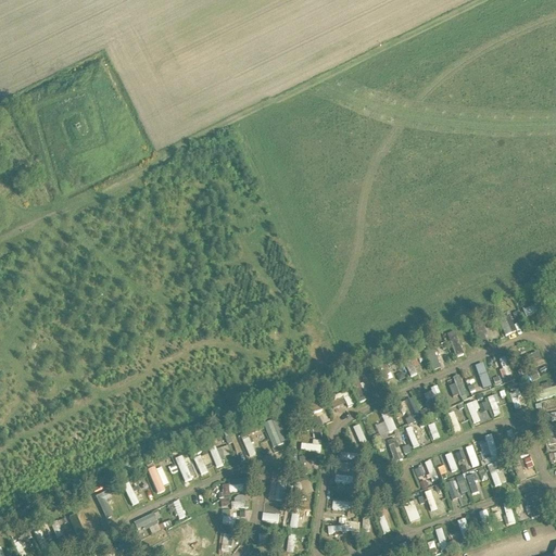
[(507,316),(498,319),(504,337),(514,333),(507,316)]
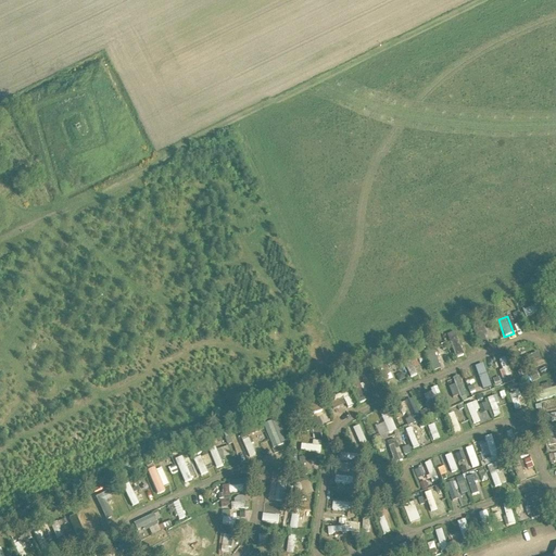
[(434,353),(429,356),(433,370),(440,368),(434,353)]
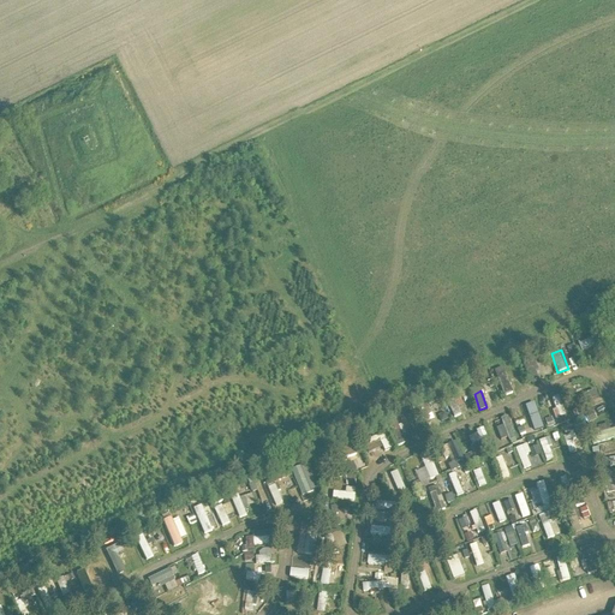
[(457,416),(461,413),(459,406),(464,404),(460,396),(449,401),(457,416)]
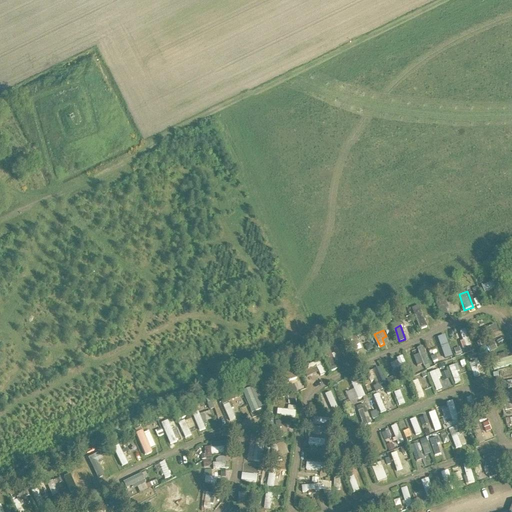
[(438,337),(445,359),(454,355),(446,334),(438,337)]
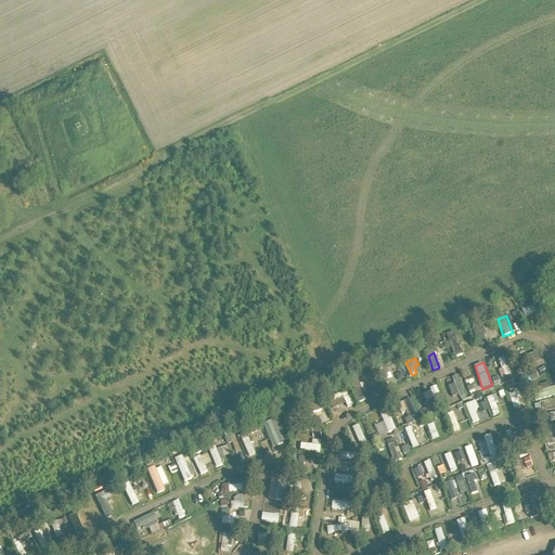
[(460,375),(453,377),(455,384),(449,386),(454,400),(467,395),(460,375)]
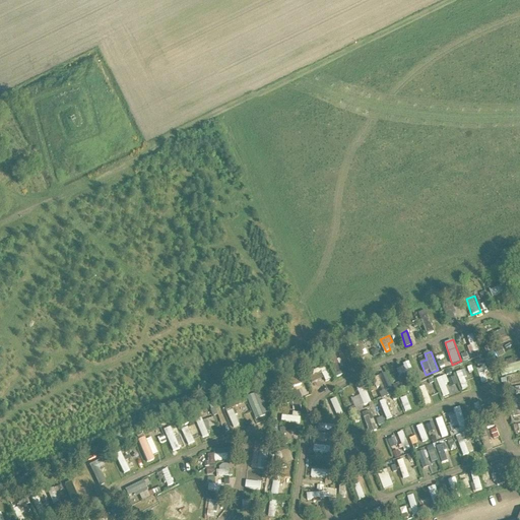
[(337,377),(343,375),(336,354),(330,356),(337,377)]
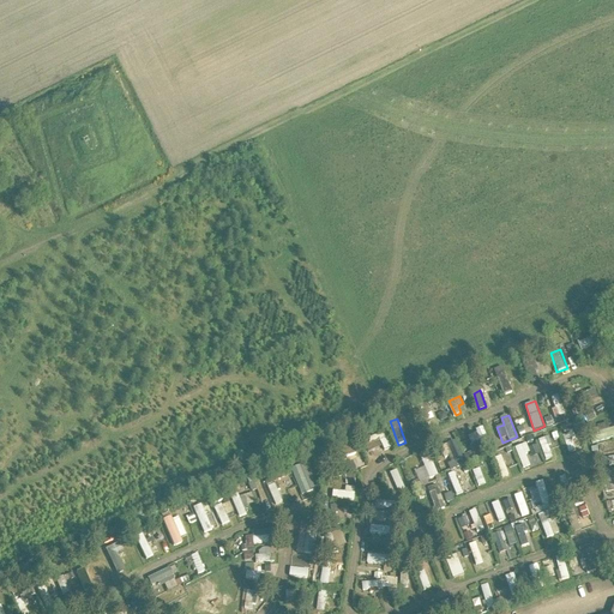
[(485,426),(477,429),(486,450),(494,447),(485,426)]
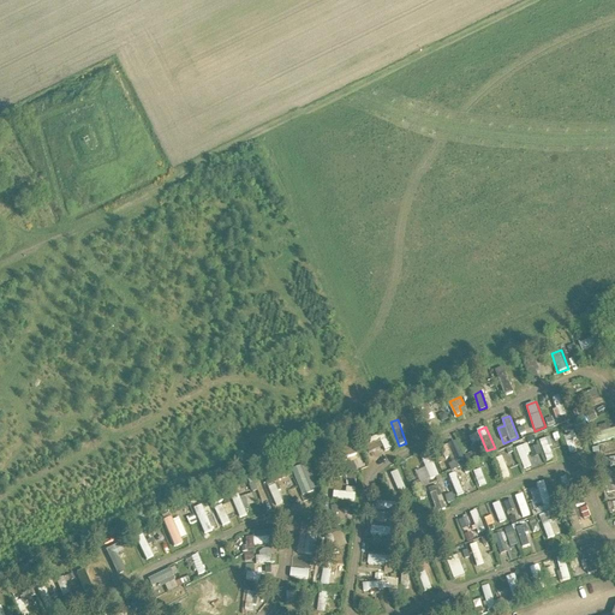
[(368,441),(371,448),(389,440),(386,433),(368,441)]
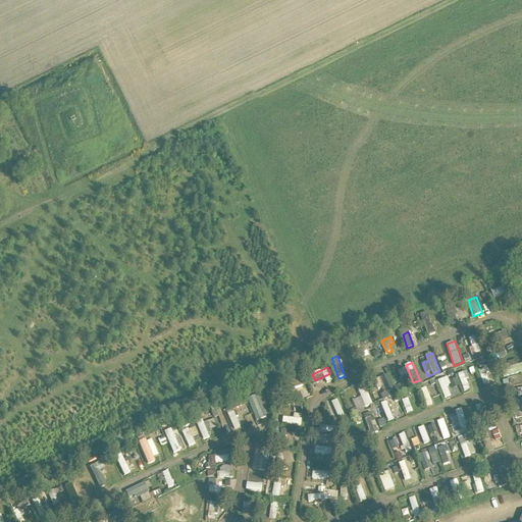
[(468,371),(460,373),(464,392),(472,389),(468,371)]
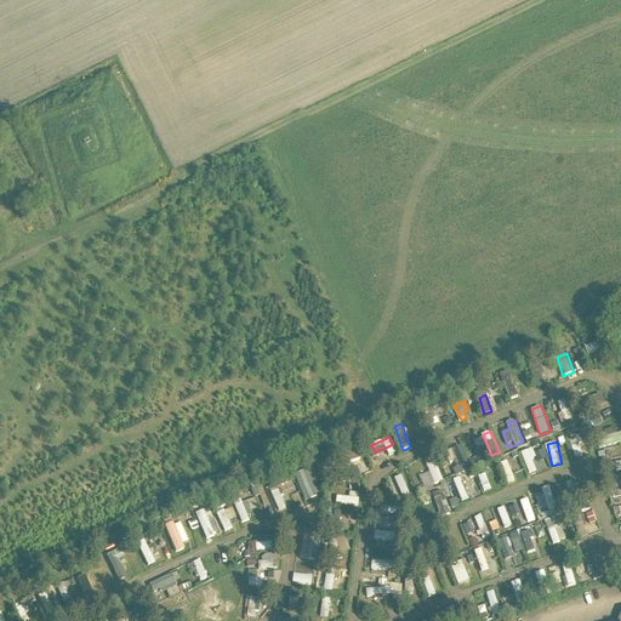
[(451,467),(454,467),(456,476),(465,472),(462,467),(468,465),(461,446),(445,451),(451,467)]
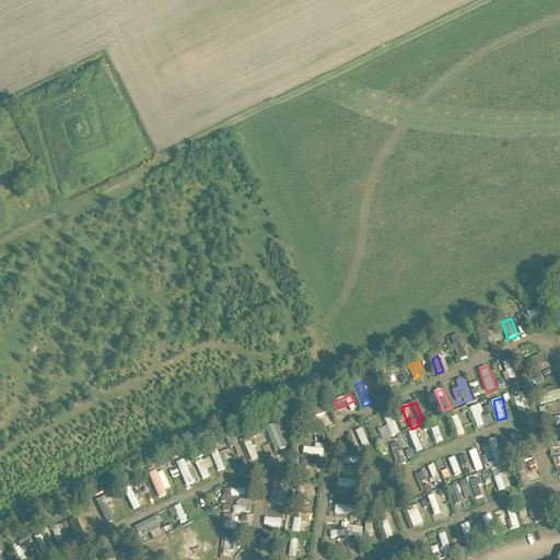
[(470,408),(478,428),(485,424),(480,415),(485,412),(481,404),(470,408)]
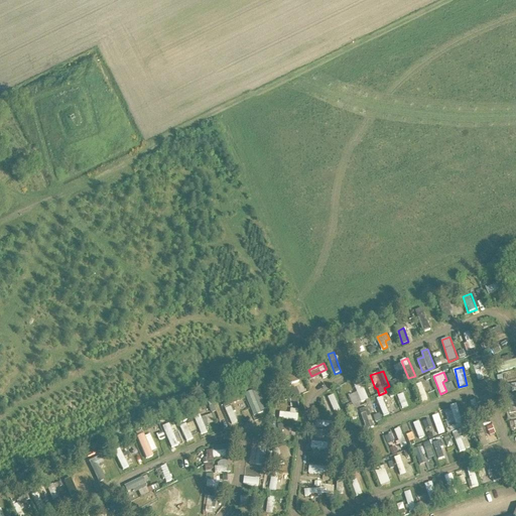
[(357,393),(351,395),(353,405),(368,402),(362,380),(354,382),(357,393)]
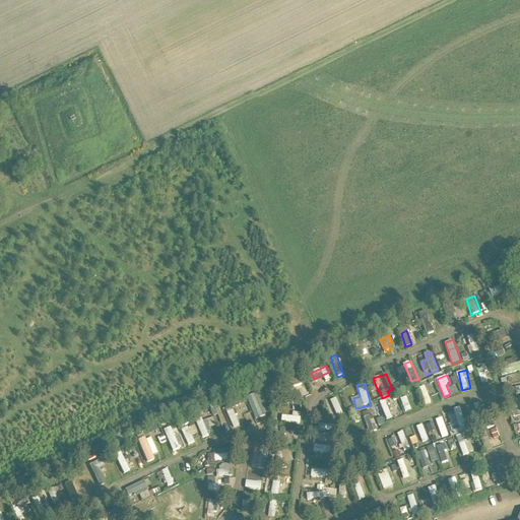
[(397,391),(403,389),(400,383),(395,385),(397,391)]
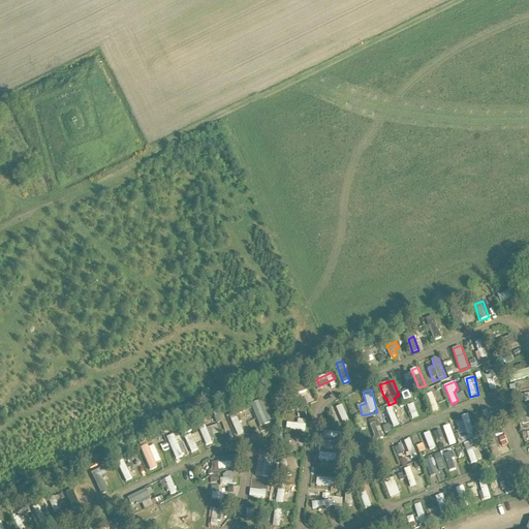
[(433,393),(427,395),(433,412),(440,409),(433,393)]
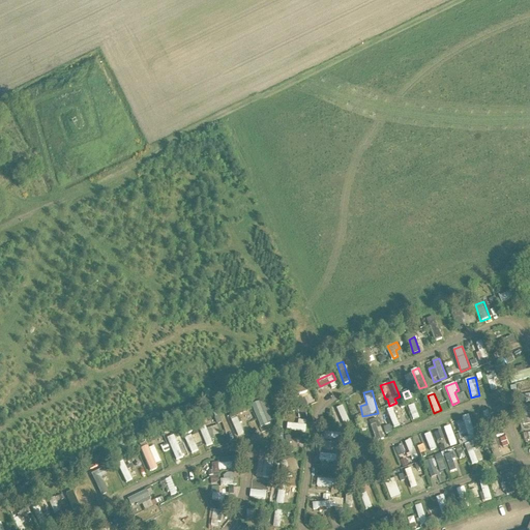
[(252,405),(260,427),(274,421),(266,400),(252,405)]
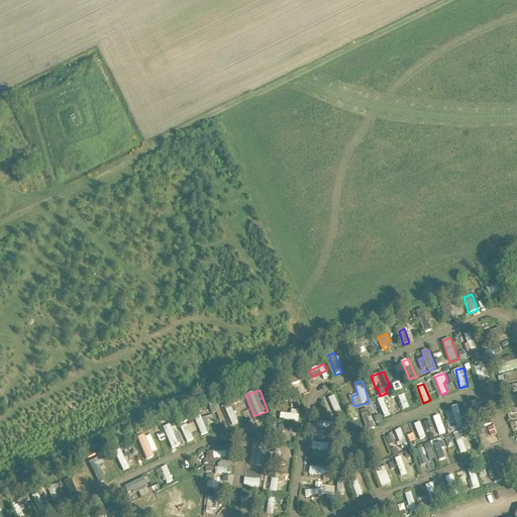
[(336,390),(329,392),(334,406),(340,404),(336,390)]
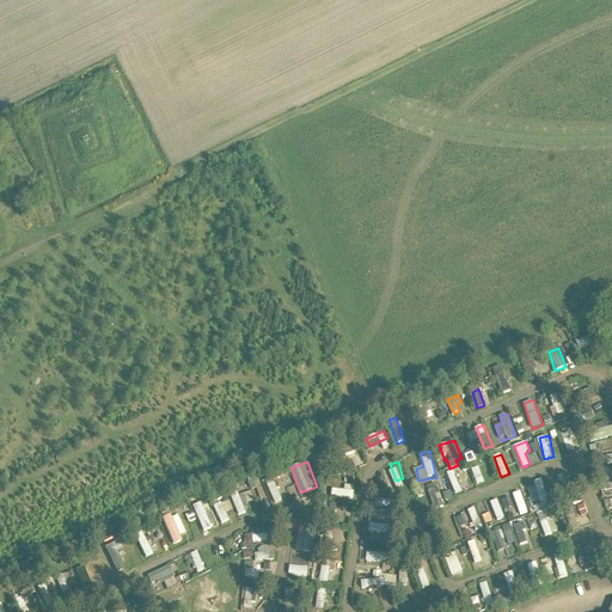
[(478,483),(485,481),(477,461),(470,464),(478,483)]
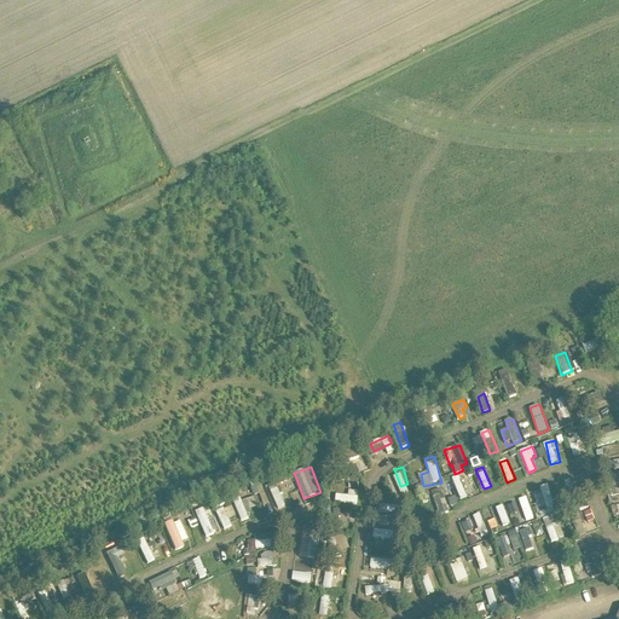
[(462,499),(469,497),(460,475),(452,479),(462,499)]
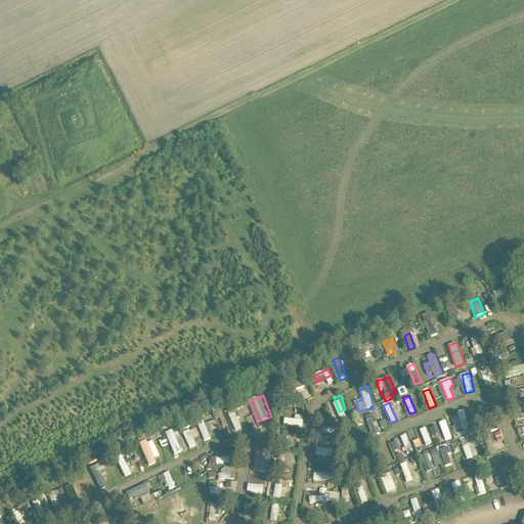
[(465,410),(459,411),(463,430),(469,429),(465,410)]
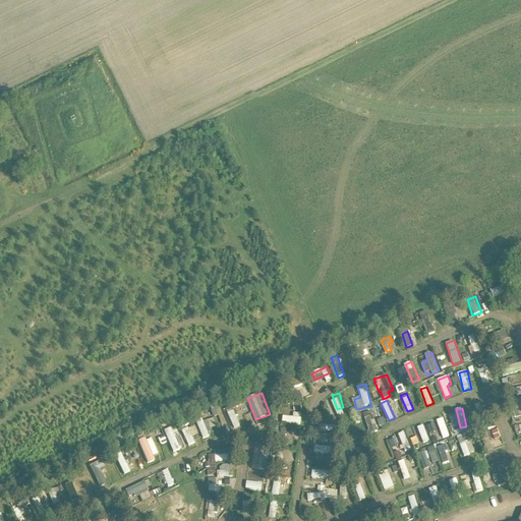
[(247,424),(244,417),(240,419),(236,409),(228,413),(236,429),(247,424)]
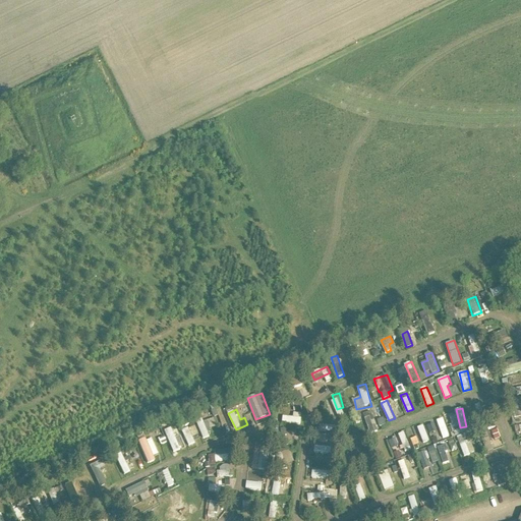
[(219,432),(225,430),(219,411),(213,414),(219,432)]
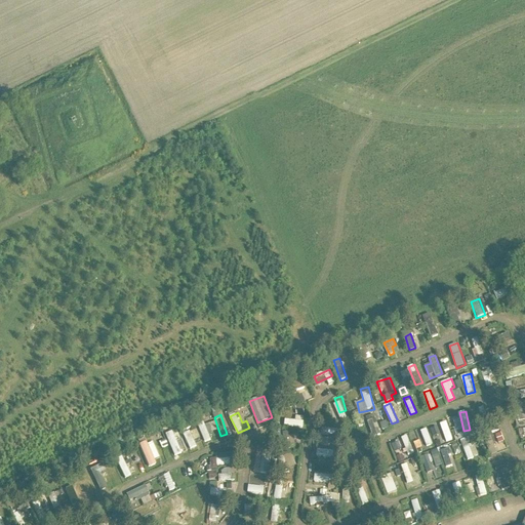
[(366,417),(373,437),(382,434),(374,414),(366,417)]
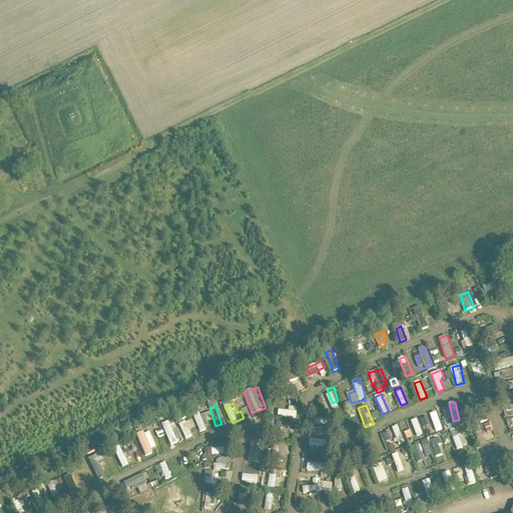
[(205,422),(212,420),(210,412),(195,416),(200,432),(207,430),(205,422)]
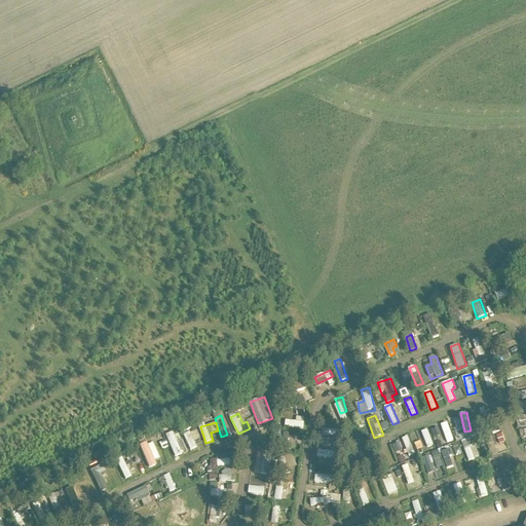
[(442,424),(447,442),(453,440),(448,422),(442,424)]
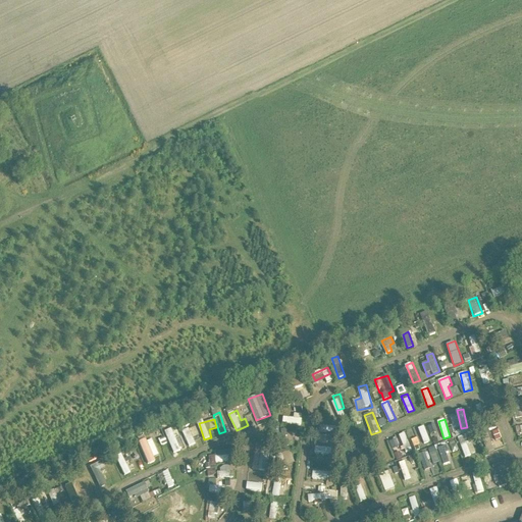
[(428,427),(431,434),(439,430),(435,423),(428,427)]
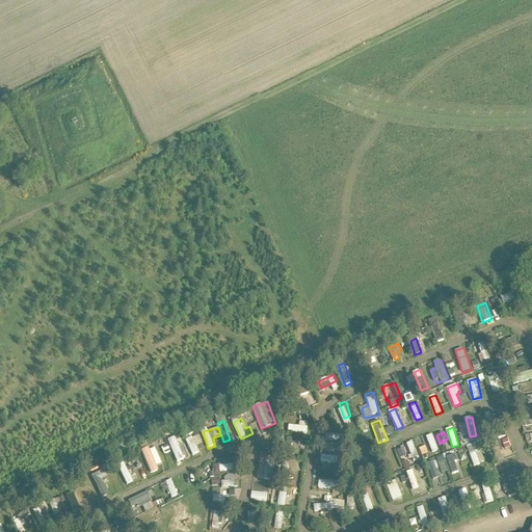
[(433,433),(427,436),(432,453),(440,451),(433,433)]
